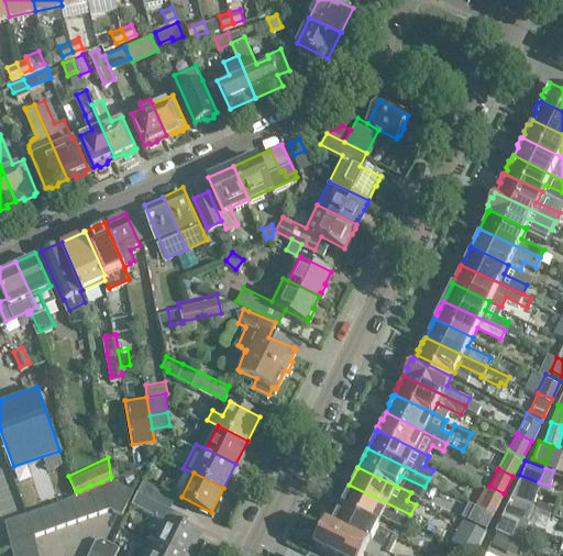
[(531,502),(539,482),(519,475),(511,493),(531,502)]
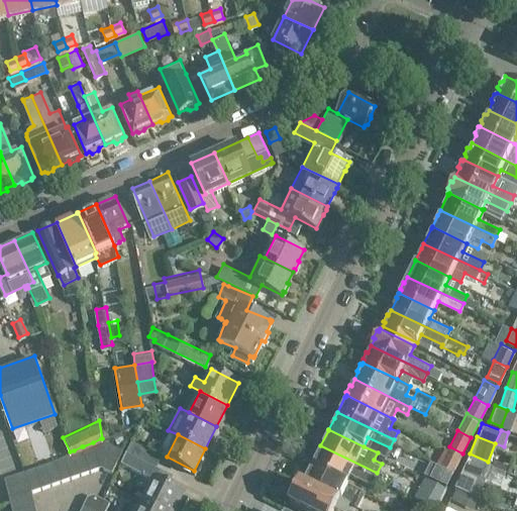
[(101,438),(93,442),(100,464),(111,470),(121,448),(101,438)]
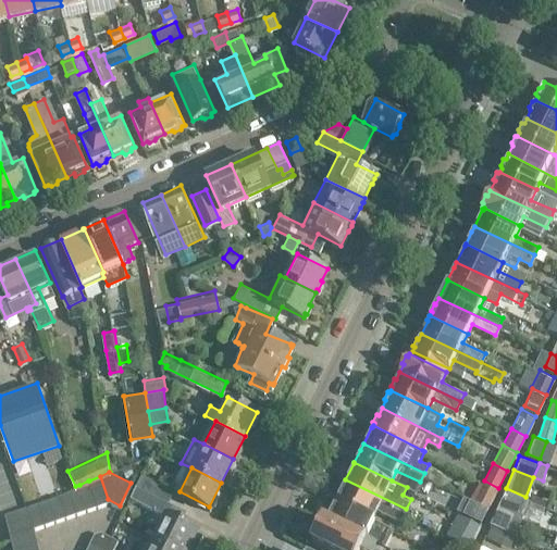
[(141,473),(136,485),(168,500),(173,488),(141,473)]
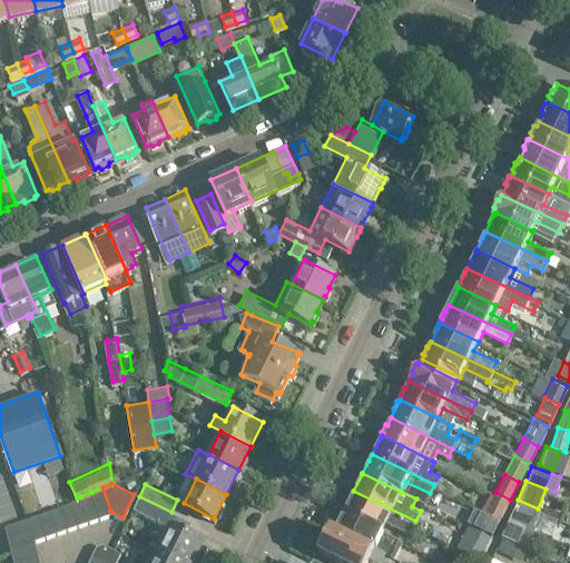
[(102,487),(91,492),(99,515),(110,511),(102,487)]
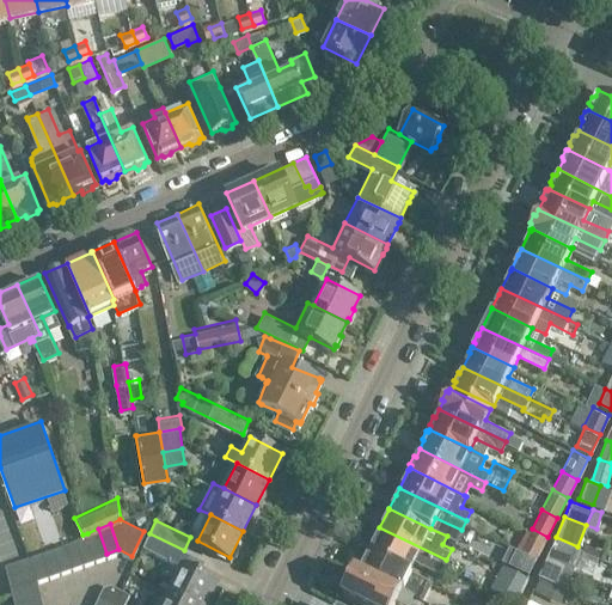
[(446,560),(379,527),(375,536),(369,549),(410,568),(416,556),(441,569),(446,560)]
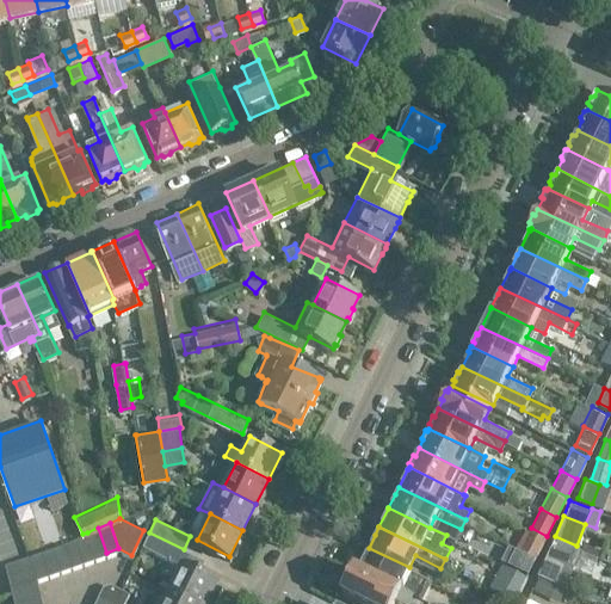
[(97,528),(87,532),(96,556),(106,553),(98,528),(97,528)]
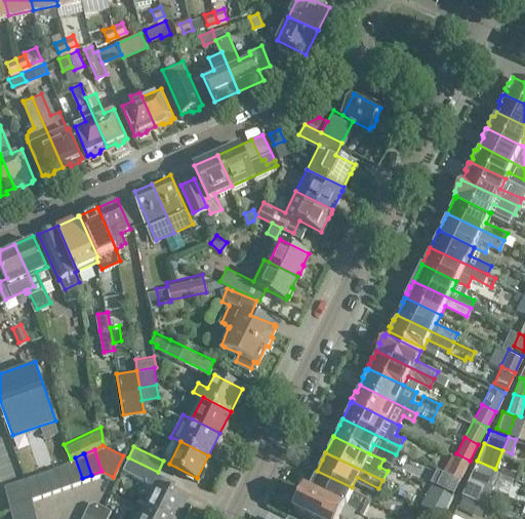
[(452,473),(460,477),(461,477),(470,461),(456,453),(447,470),(452,473)]
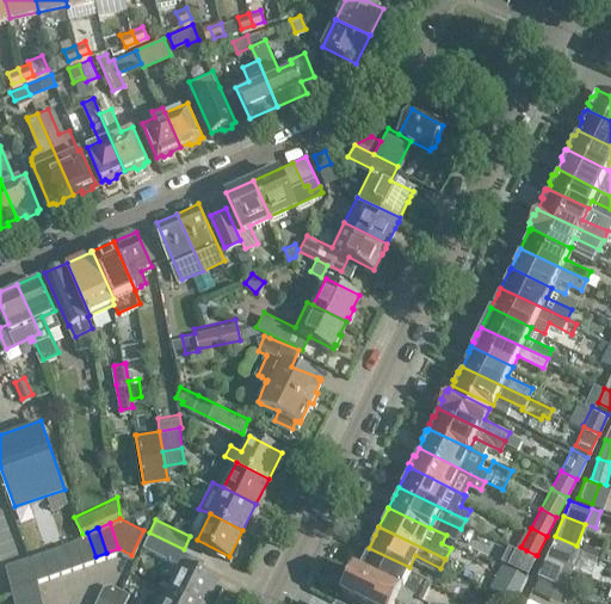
[(82,534),(75,537),(84,561),(96,556),(87,532),(82,534)]
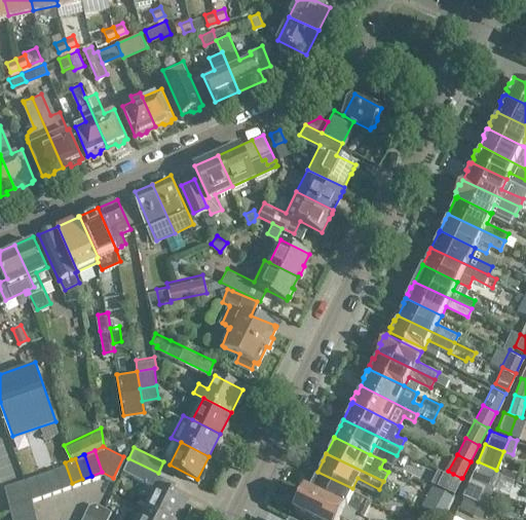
[(158,473),(128,458),(122,470),(152,484),(158,473)]
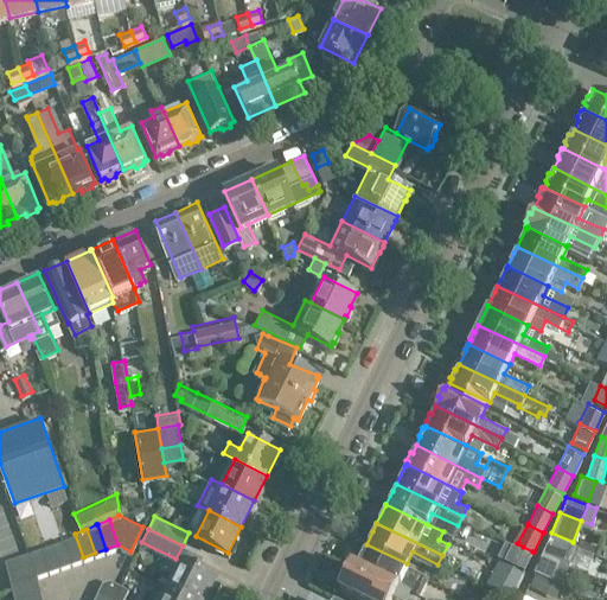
[(564,561),(573,542),(551,533),(543,551),(560,559),(564,561)]
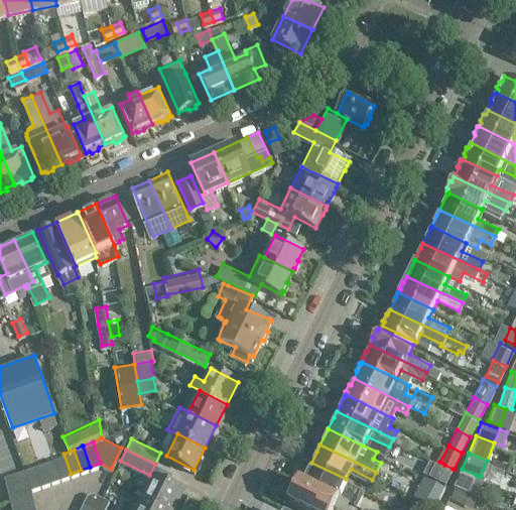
[(63,454),(54,458),(60,477),(71,474),(63,454)]
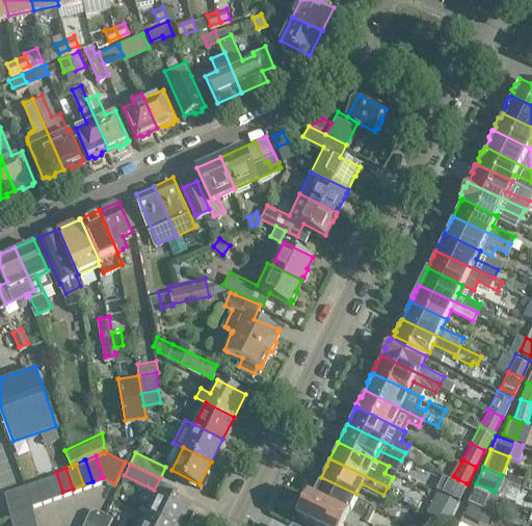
[(525,478),(508,471),(506,476),(523,483),(525,478)]
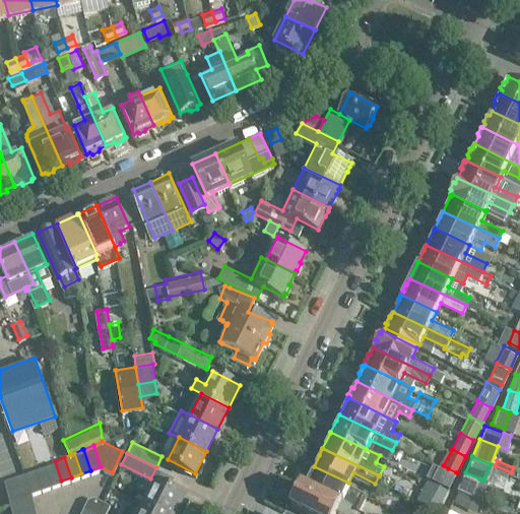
[(50,463),(45,464),(51,485),(61,480),(55,461),(50,463)]
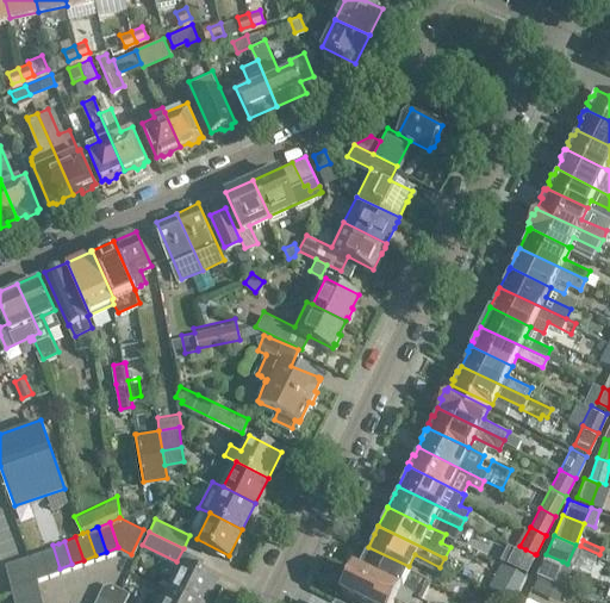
[(53,545),(41,549),(48,572),(60,569),(53,545)]
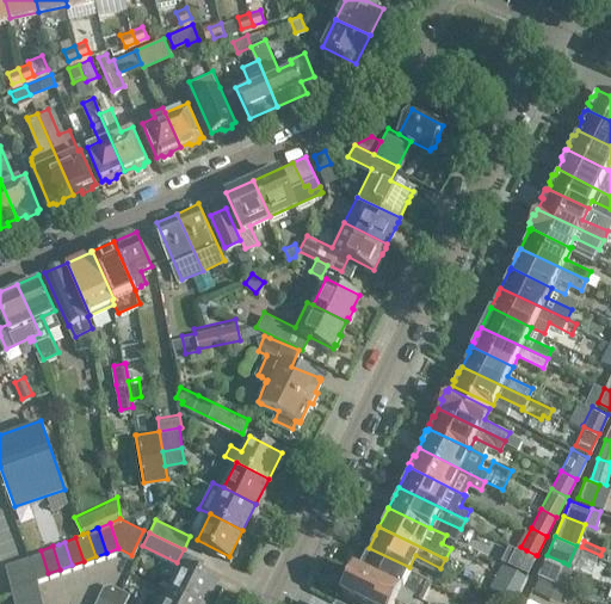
[(358,568),(420,599),(421,599),(431,579),(408,568),(409,567),(369,548),(366,550),(358,568)]
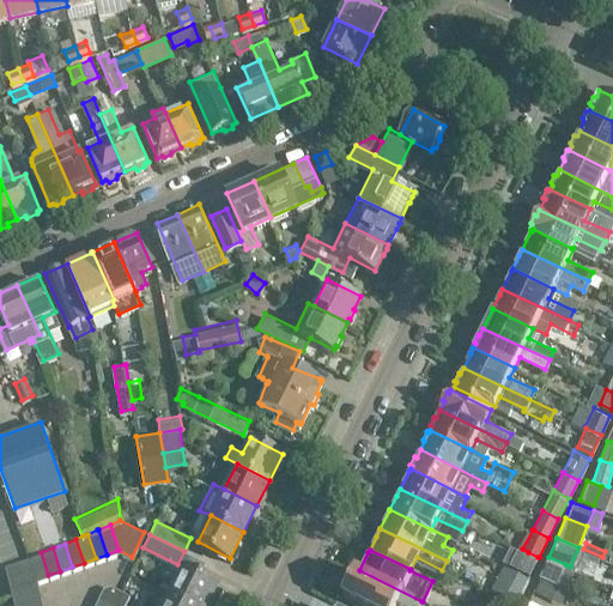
[(41,552),(29,556),(37,580),(48,575),(41,552)]
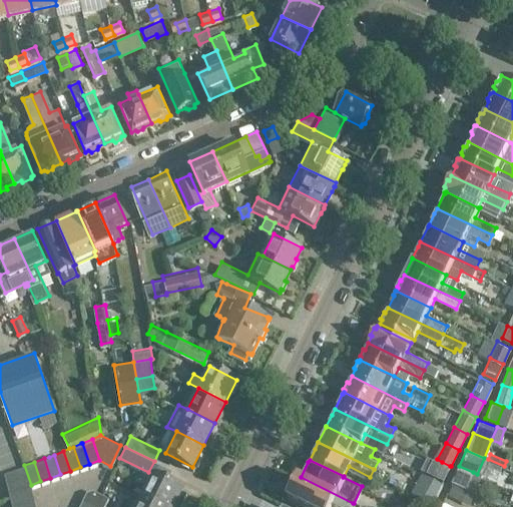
[(450,466),(442,462),(436,475),(443,478),(450,466)]
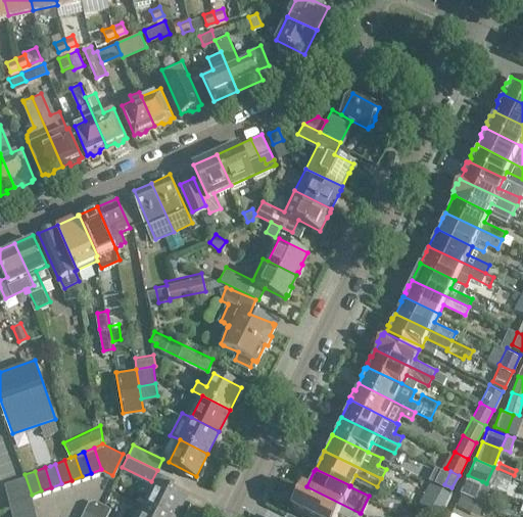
[(25,474),(4,481),(9,502),(11,511),(34,506),(32,497),(32,495),(25,474)]
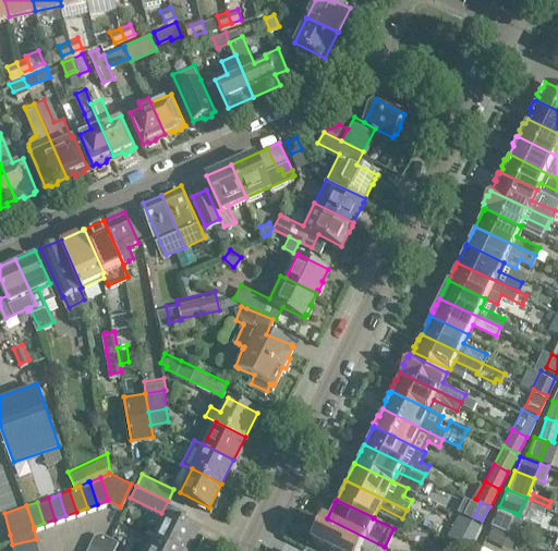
[(507,529),(514,513),(499,506),(493,523),(507,529)]
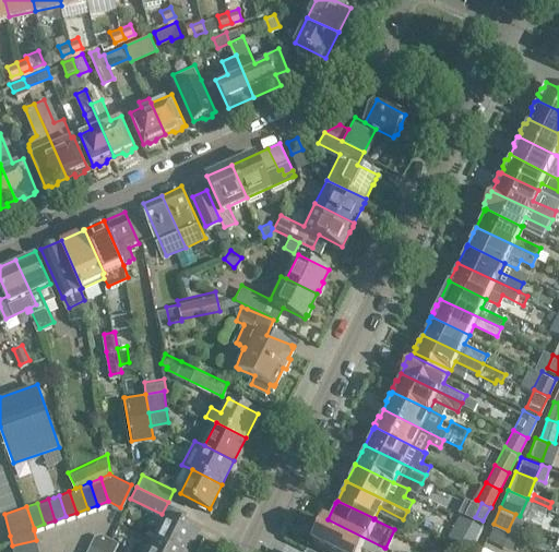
[(167,514),(155,539),(180,551),(188,551),(200,530),(167,514)]
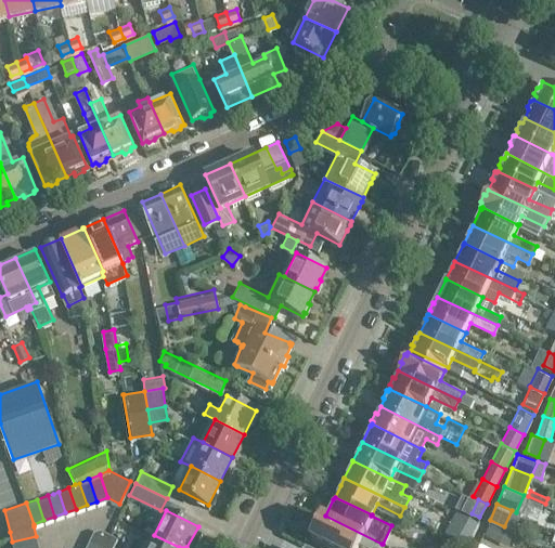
[(383,544),(382,544),(325,516),(323,514),(311,539),(328,547),(358,547),(359,547),(362,547),(390,547),(383,544)]
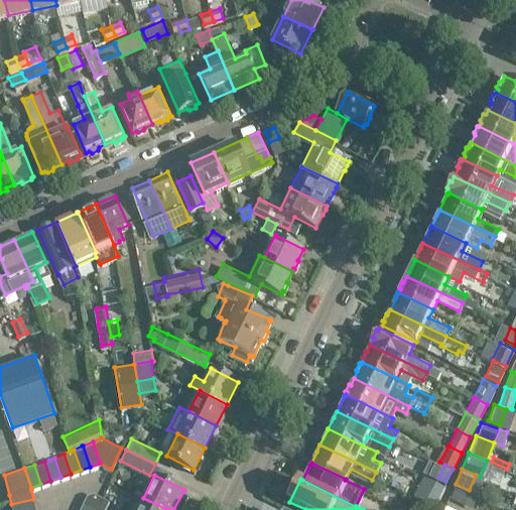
[(433,505),(444,486),(431,479),(420,498),(433,505)]
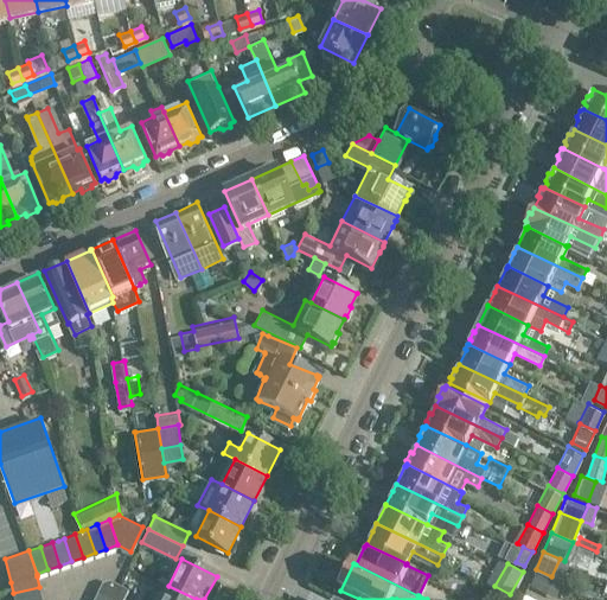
[(545,591),(551,576),(536,569),(529,583),(545,591)]
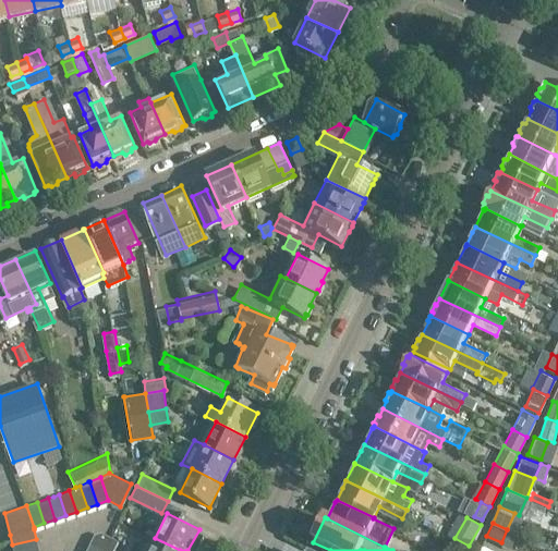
[(89,543),(102,550),(111,550),(119,540),(98,528),(95,534),(89,543)]
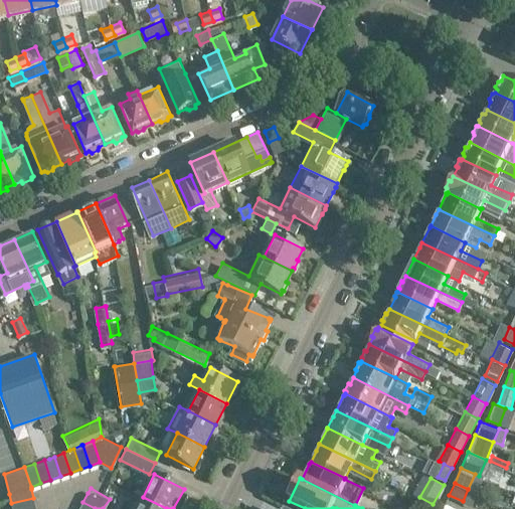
[(506,500),(497,496),(494,502),(504,506),(506,500)]
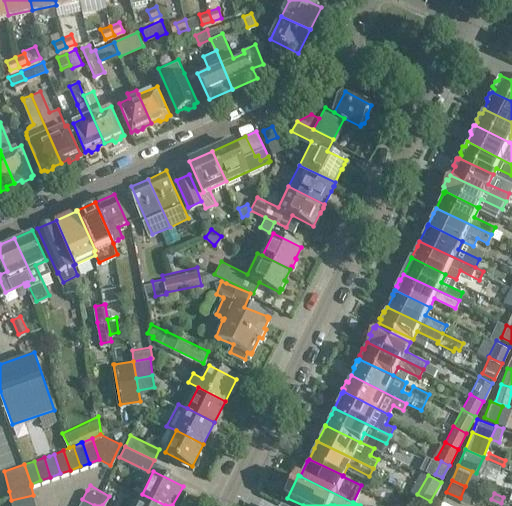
[(165,505),(142,494),(135,505),(165,505)]
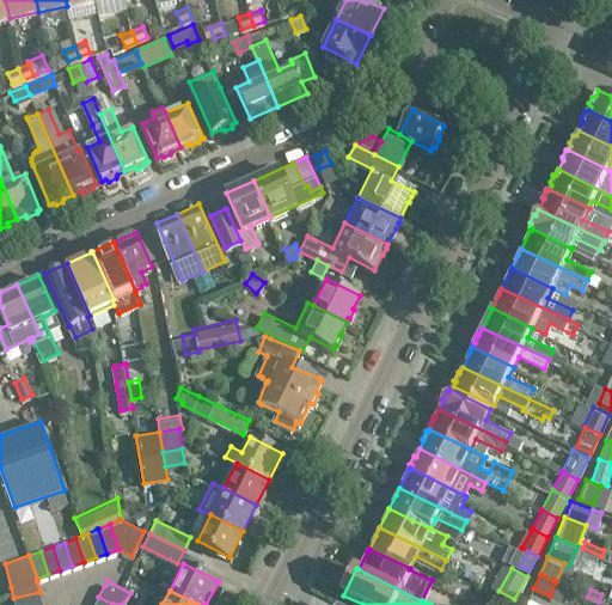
[(40,592),(13,598),(14,604),(34,604),(43,603),(40,592)]
